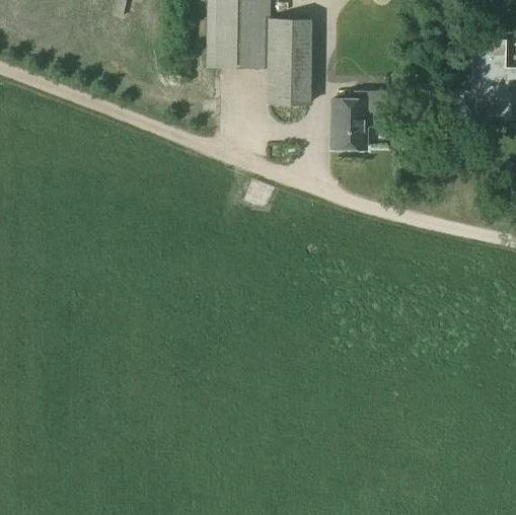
[(210,0),(209,64),(271,65),(270,100),(283,100),(310,101),(311,20),(272,19),(272,0),(210,0)]
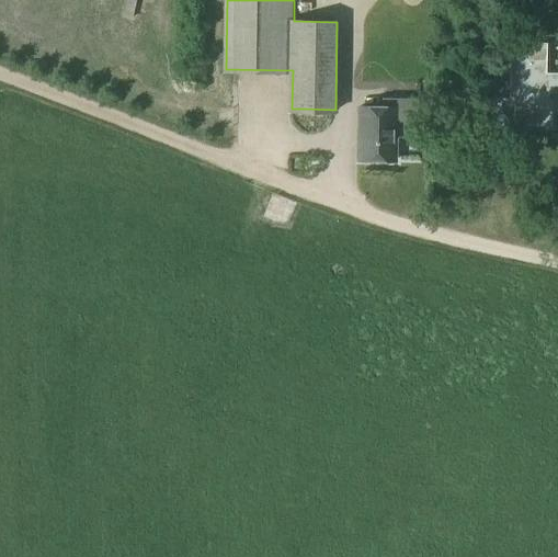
[(513,41),(512,98),(516,98),(515,123),(551,123),(553,101),(557,101),(557,71),(548,71),(549,42),(513,41)]
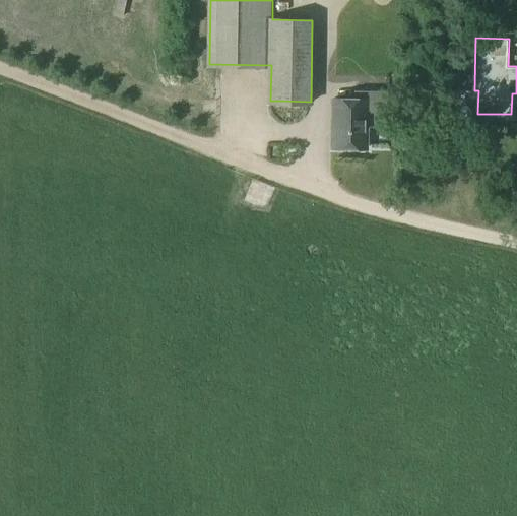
[(335,95),(335,116),(338,116),(337,144),(370,144),(370,122),(388,122),(389,89),(359,88),(358,95),(335,95)]
